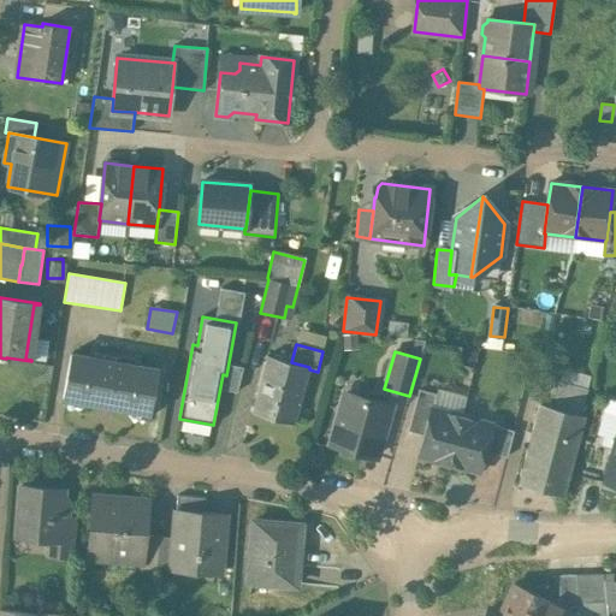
[(159,369),(71,355),(64,397),(101,404),(113,407),(150,413),(159,369)]
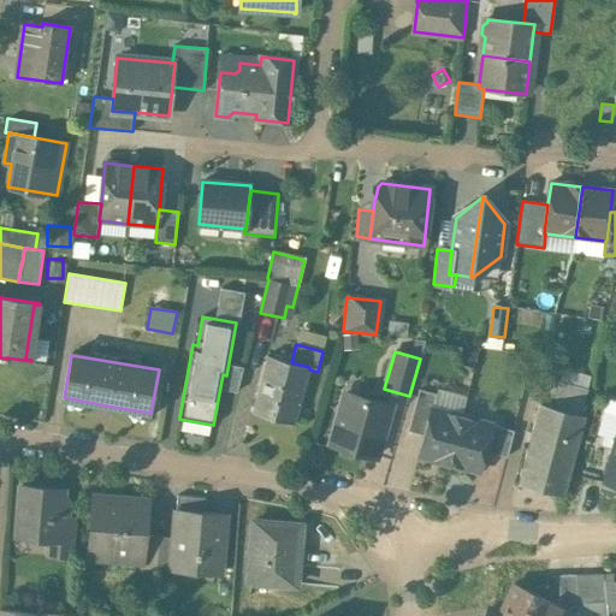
[(291,362),(267,356),(253,412),(295,424),(309,369),(309,367),(291,362)]
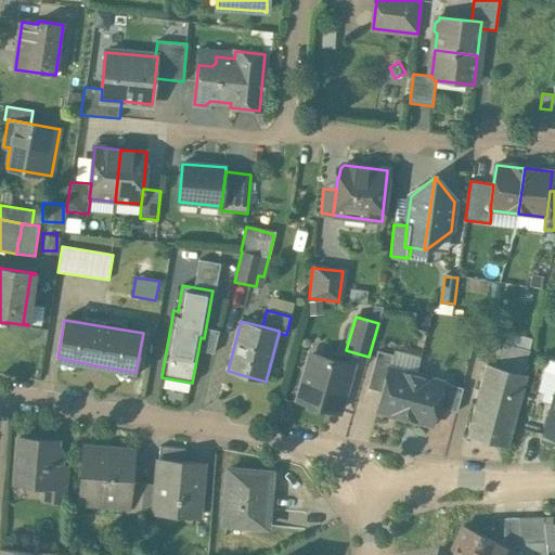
[(529,350),(504,344),(500,359),(503,360),(525,365),(529,350)]
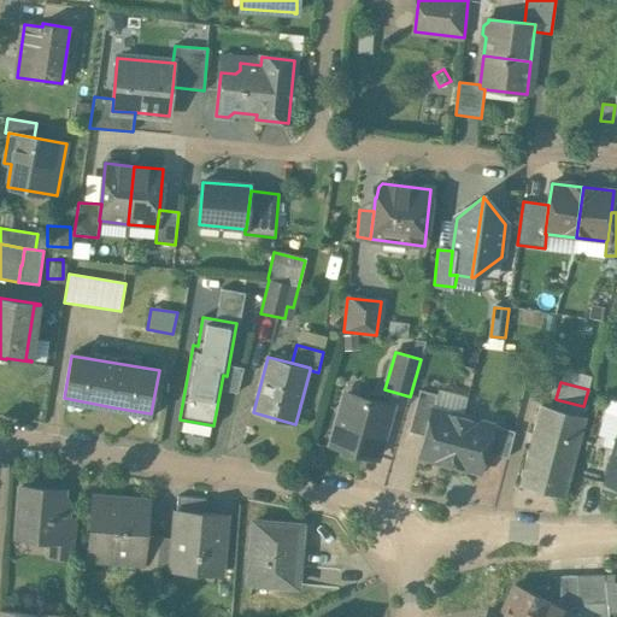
[(438,394),(419,389),(409,432),(424,436),(433,407),(434,409),(438,394)]
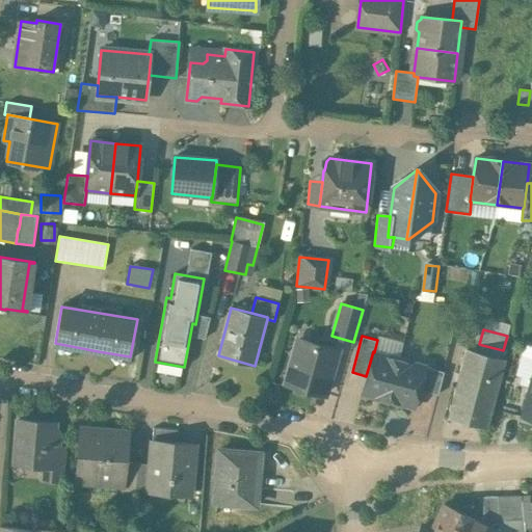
[(337,350),(299,340),(287,384),(323,395),(337,350)]
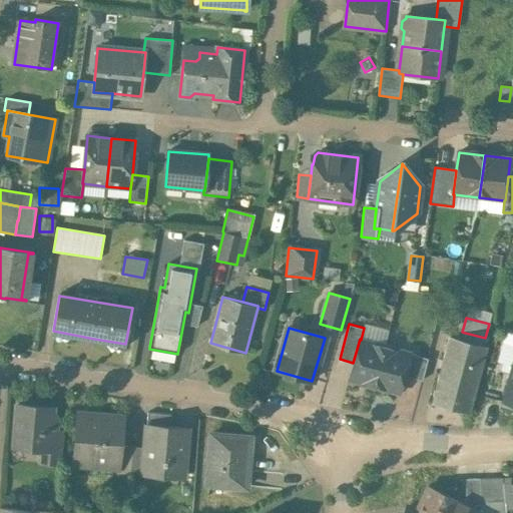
[(500,348),(512,350),(512,342),(512,331),(503,330),(500,348)]
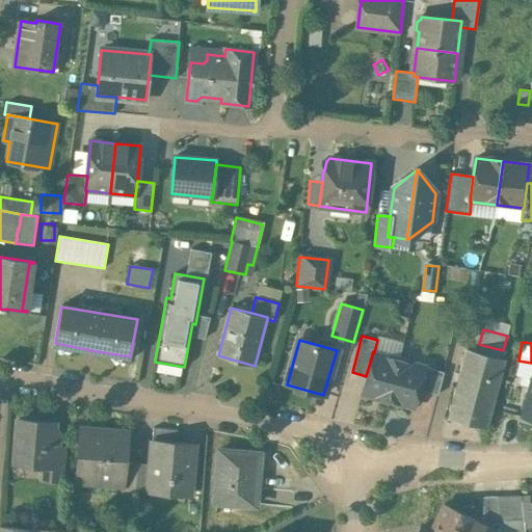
[(503,350),(482,345),(480,352),(466,348),(448,417),(486,427),(505,358),(501,357),(503,350)]
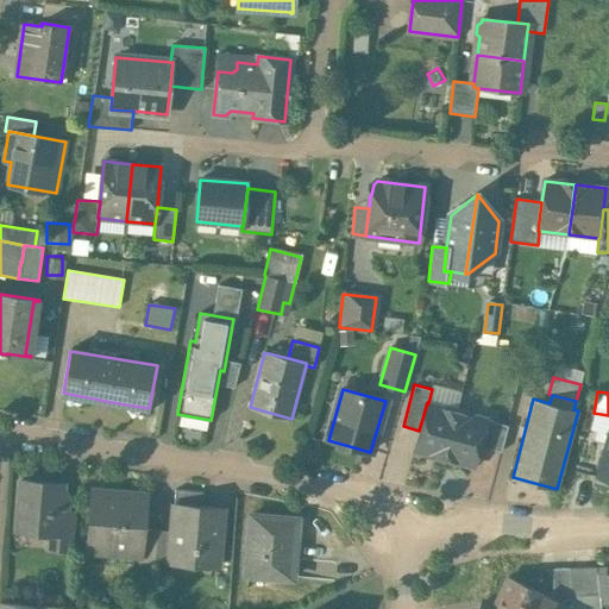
[(428,403),(427,402),(419,431),(414,451),(444,459),(457,410),(428,403)]
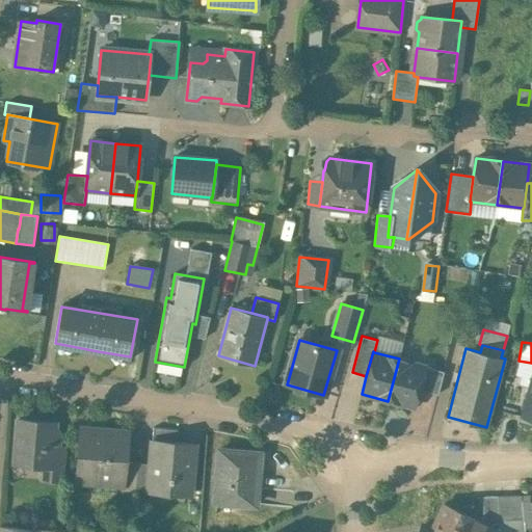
[(425,366),(399,358),(388,401),(414,408),(419,390),(425,367),(425,366)]
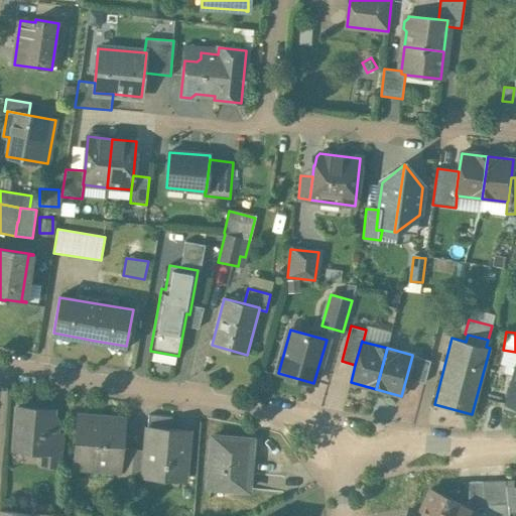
[(430,361),(412,356),(406,378),(424,383),(430,361)]
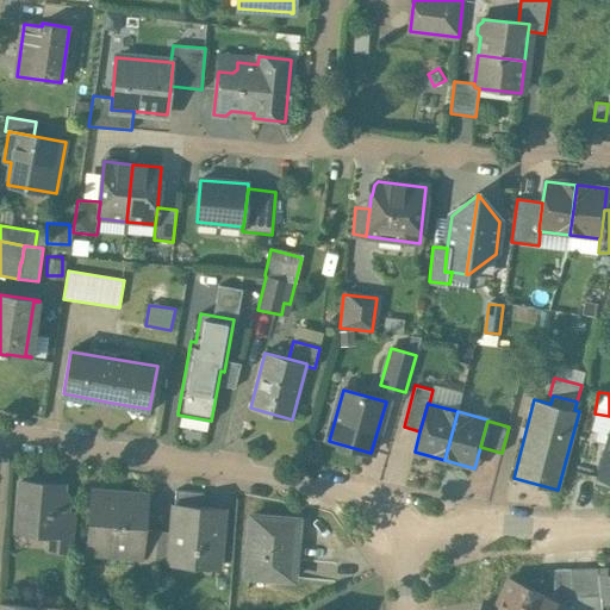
[(609,433),(597,478),(609,480),(609,433)]
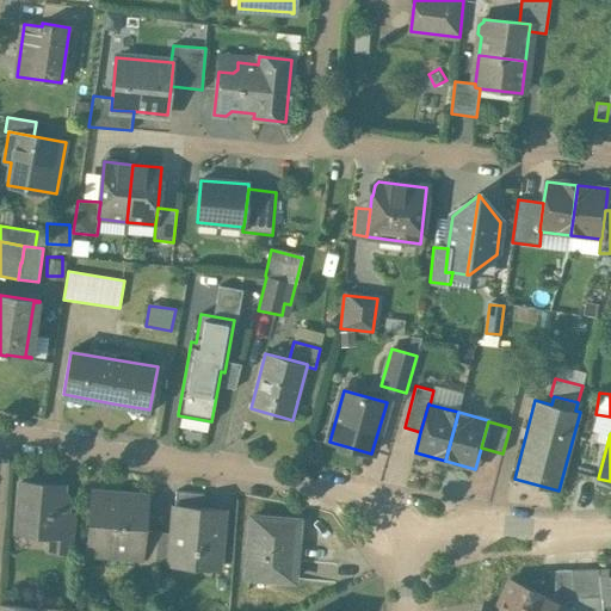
[(63,486),(20,482),(16,532),(50,536),(59,536),(61,512),(63,486)]
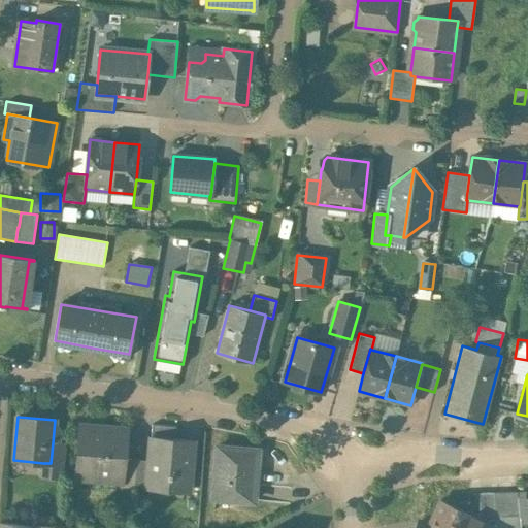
[(127,431),(80,427),(76,474),(97,475),(97,471),(123,474),(124,458),(127,431)]
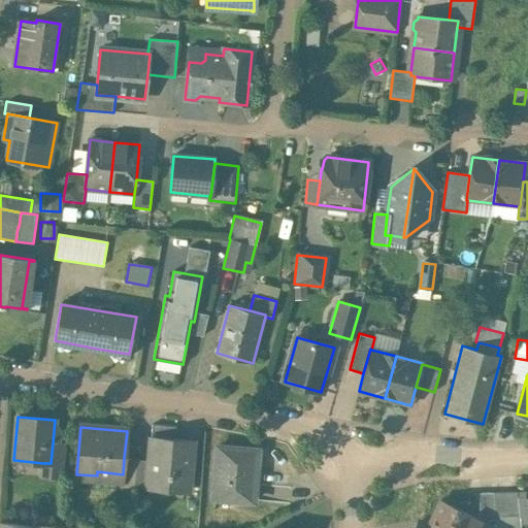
[(193,441),(153,437),(151,461),(149,487),(188,490),(193,441)]
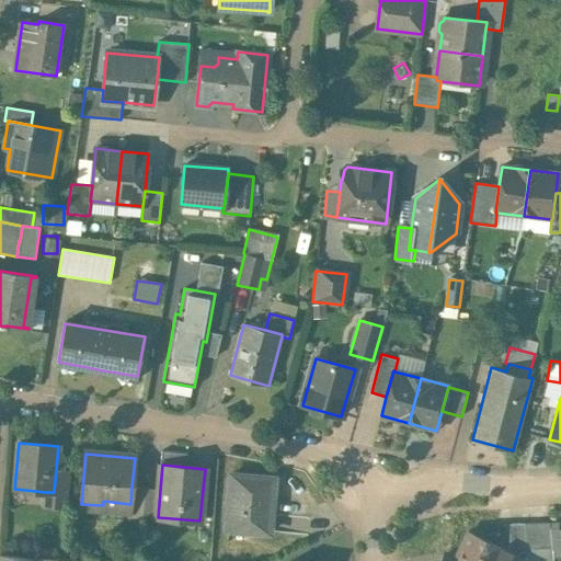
[(70,472),(56,470),(54,492),(46,492),(45,506),(67,508),(70,472)]
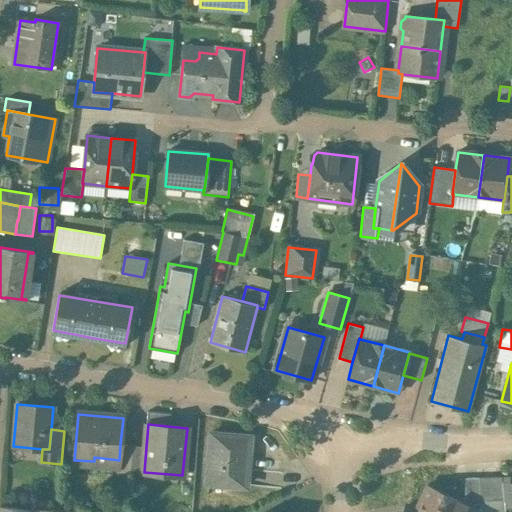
[(251,436),(210,433),(206,484),(244,487),(247,455),(249,455),(251,436)]
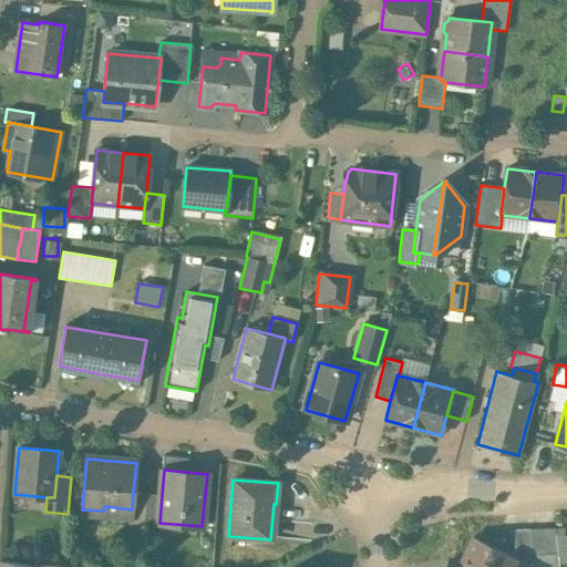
[(146,493),(133,492),(132,509),(131,523),(144,524),(146,493)]
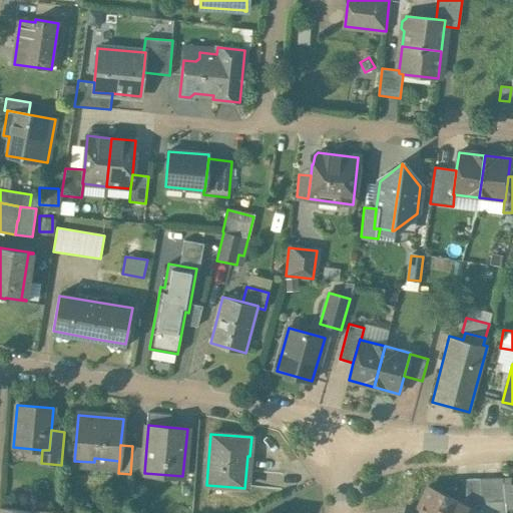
[(146,448),(132,446),(130,474),(144,476),(144,473),(146,448)]
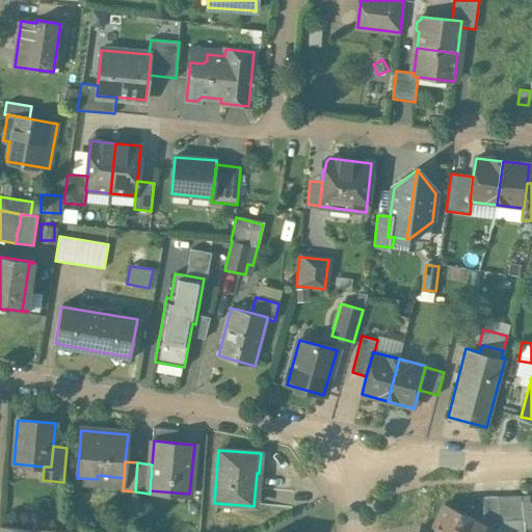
[(498,496),(483,497),(484,525),(499,524),(499,520),(498,496)]
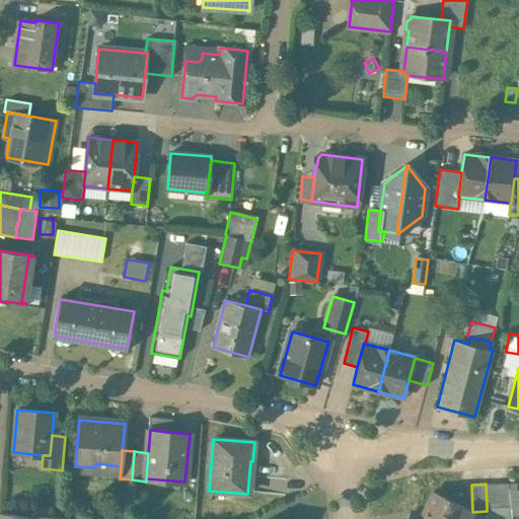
[(508,484),(486,484),(487,507),(509,506),(508,484)]
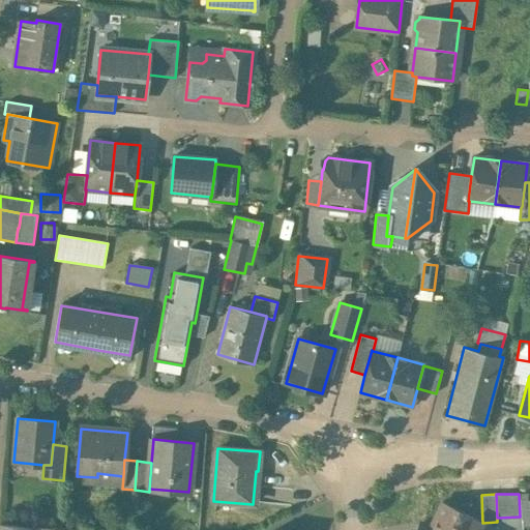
[(443,503),(430,529),(427,527),(424,529),(465,529),(472,517),(443,503)]
